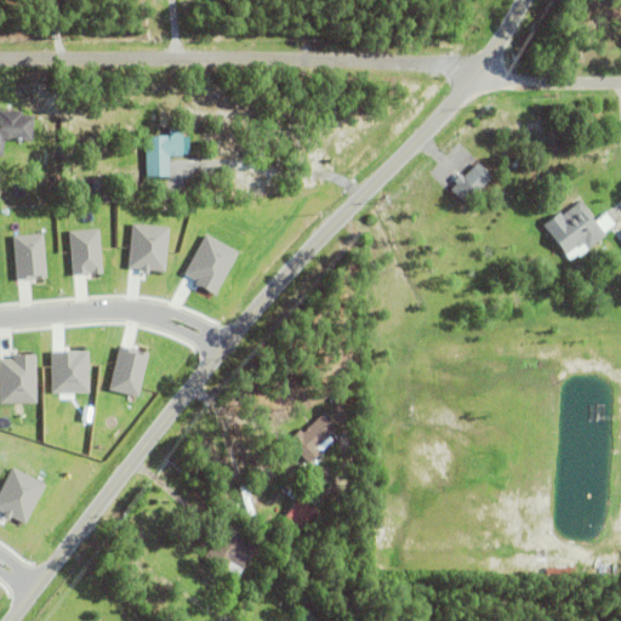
[(1,158),(0,157),(0,112),(21,113),(21,117),(32,118),(30,143),(3,142),(1,158)]
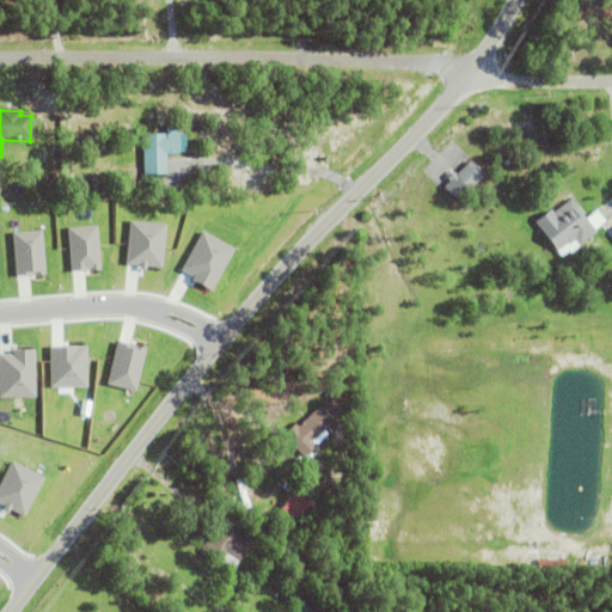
[(142,136),(165,135),(165,128),(178,128),(179,155),(166,155),(166,176),(144,176),(142,136)]
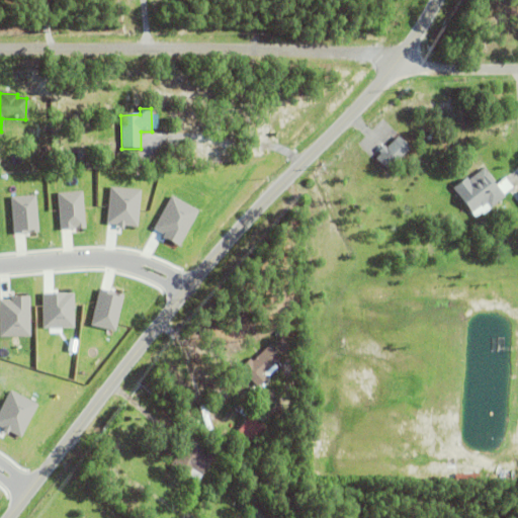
[(386,172),(374,160),(379,154),(377,152),(382,147),(385,149),(397,138),(409,150),(386,172)]
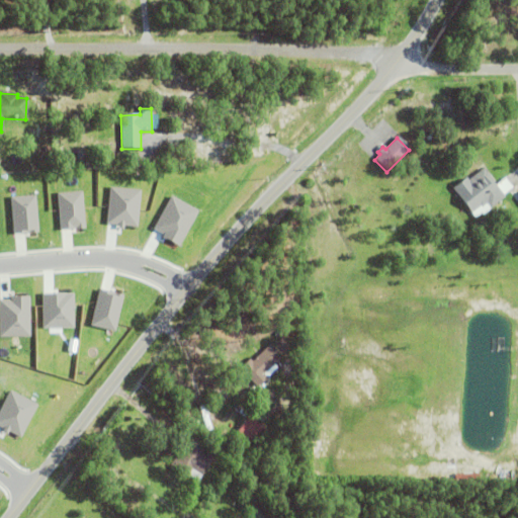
[(61,169),(61,152),(73,152),(73,169),(61,169)]
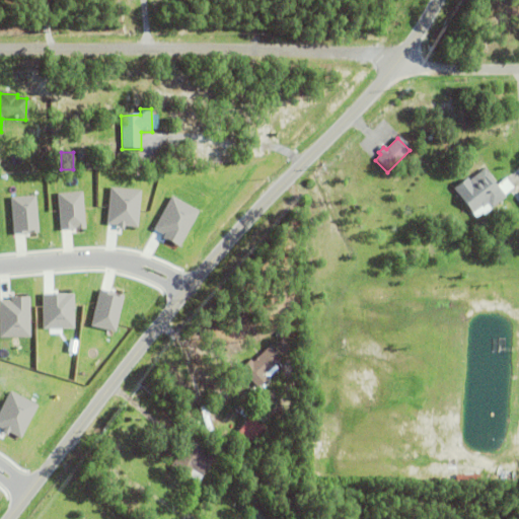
[(480,207),(471,215),(452,191),(467,178),(468,181),(484,169),(506,199),(491,210),(487,205),(482,209),(480,207)]
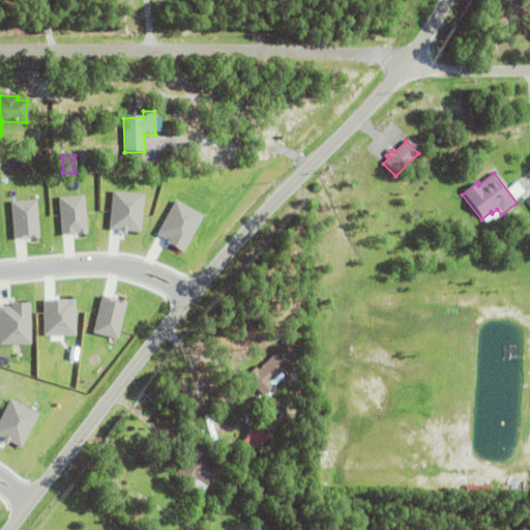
[(283,378),(262,398),(244,379),(256,369),(258,371),(275,354),(288,366),(280,375),(283,378)]
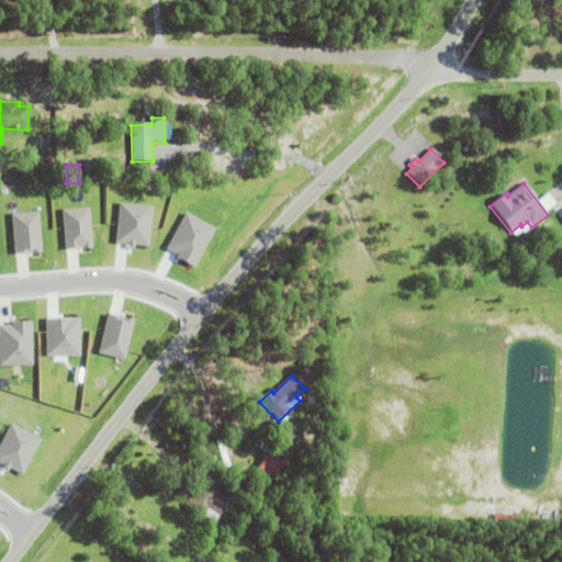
[(251,476),(270,453),(285,465),(267,489),(251,476)]
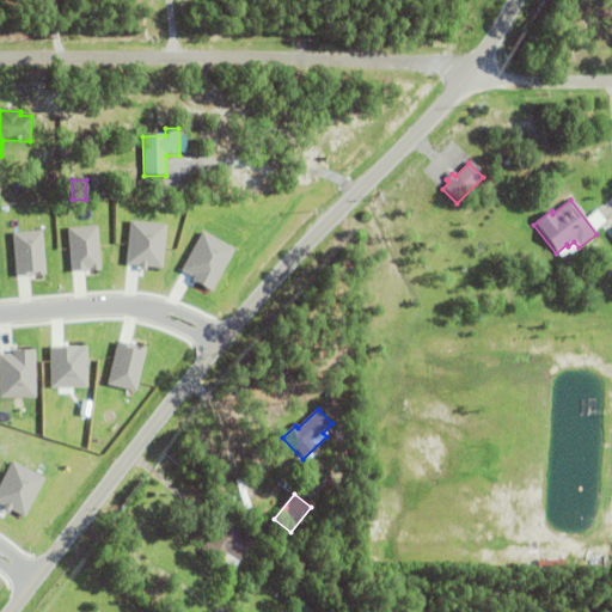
[(201,554),(224,512),(239,520),(233,531),(251,542),(234,573),(201,554)]
